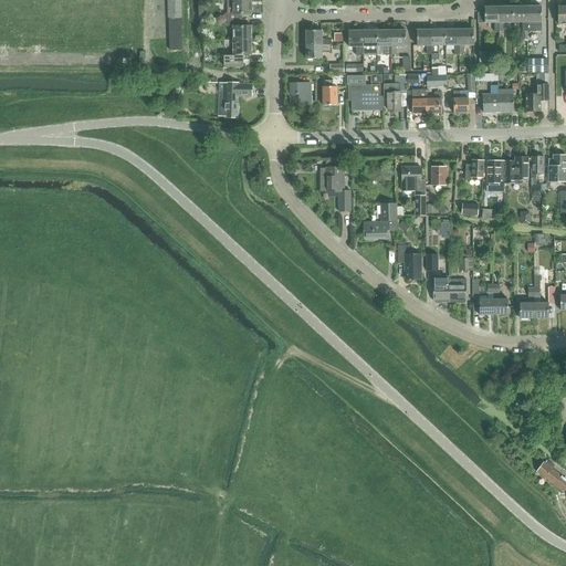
[(167,0),(168,14),(181,14),(180,0),(167,0)]
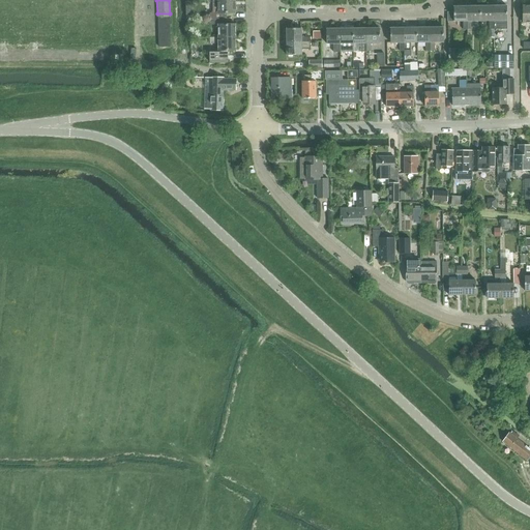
[(210,12),(210,19),(227,19),(227,12),(235,12),(234,0),(222,0),(217,0),(218,12),(210,12)]
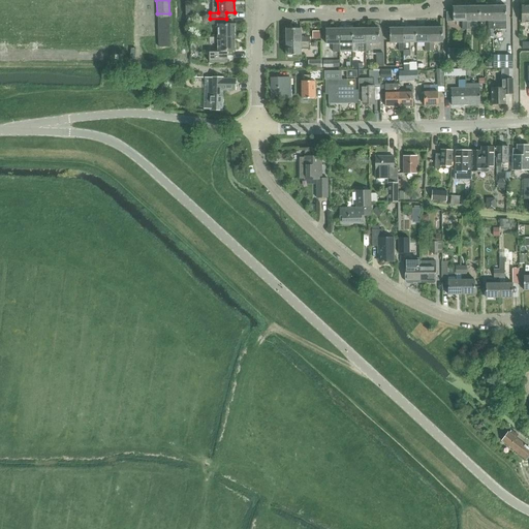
[(493,5),(480,6),(480,21),(489,21),(489,29),(493,29),(493,5)]
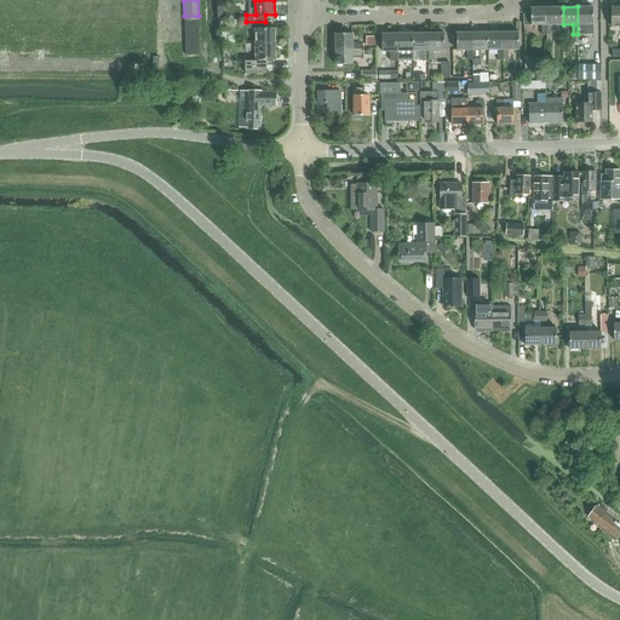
[(593,6),(578,6),(578,34),(583,34),(583,24),(593,23),(593,6)]
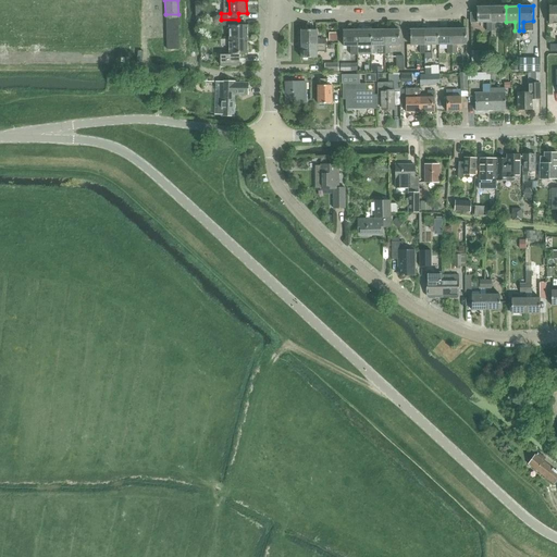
[(487,31),(492,31),(492,7),(478,7),(478,22),(487,22),(487,31)]
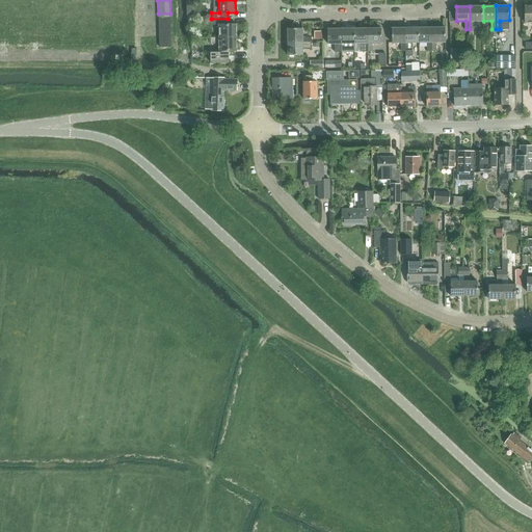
[(483,6),(470,6),(470,29),(474,29),(474,21),(483,21),(483,6)]
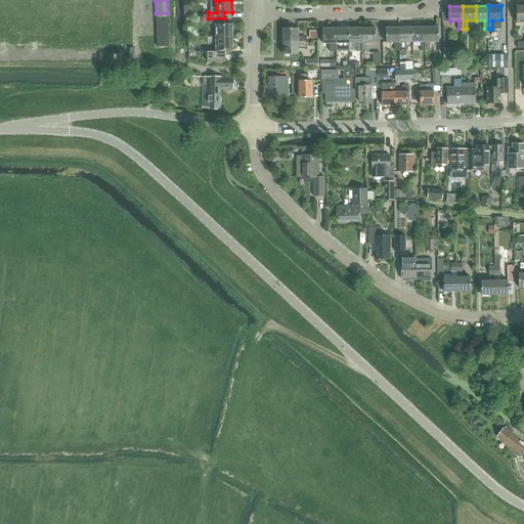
[(157,16),(157,46),(169,46),(168,16),(157,16)]
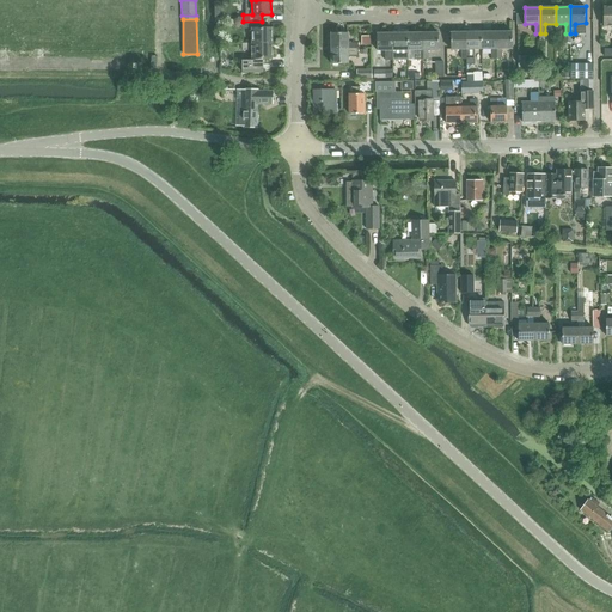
[(243,22),(243,29),(252,29),(252,43),(271,43),(271,29),(262,29),(262,22),(243,22)]
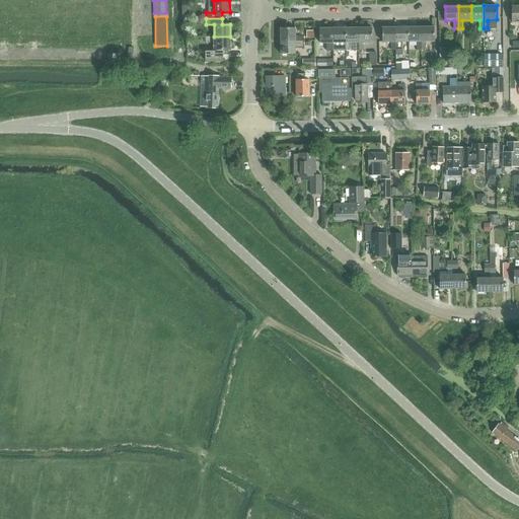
[(395,26),(383,27),(383,42),(391,42),(391,50),(396,50),(395,26)]
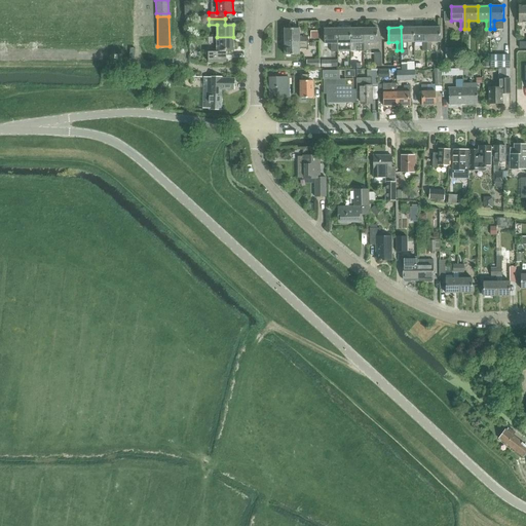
[(402,50),(407,50),(407,42),(414,42),(414,27),(401,27),(402,50)]
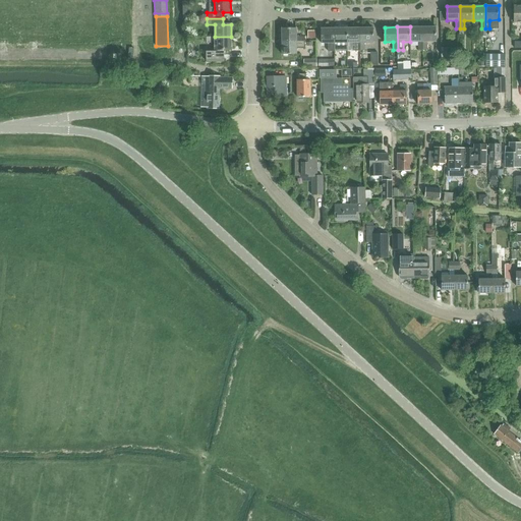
[(423,26),(410,26),(410,42),(419,42),(419,50),(423,50),(423,26)]
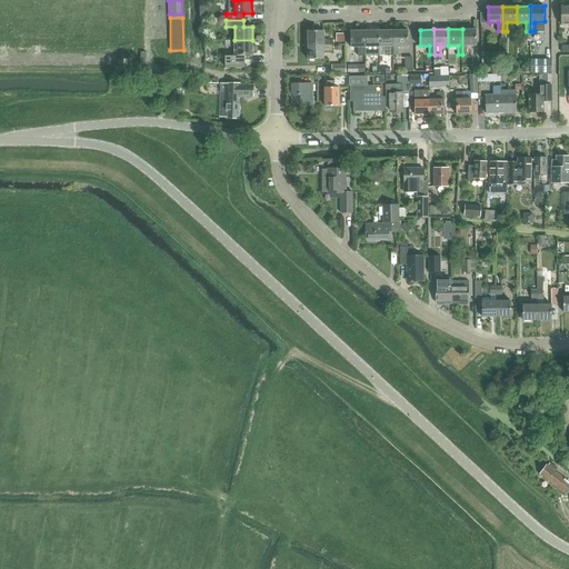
[(477,29),(462,29),(462,55),(467,55),(467,45),(477,45),(477,29)]
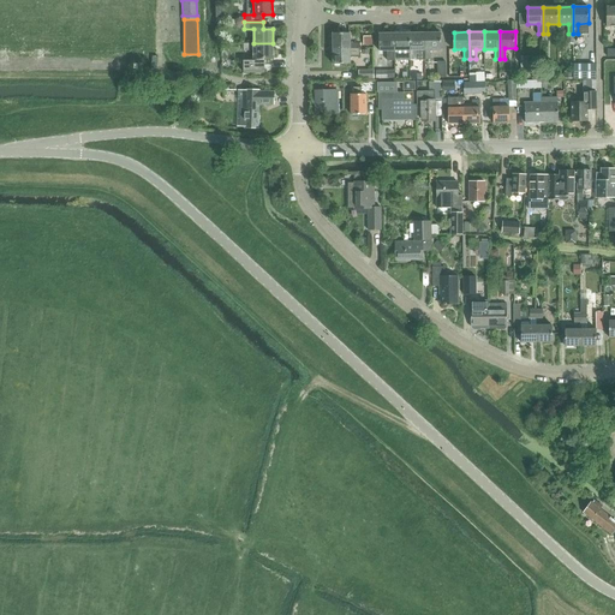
[(334,33),(334,48),(360,48),(360,42),(351,42),(351,33),(334,33)]
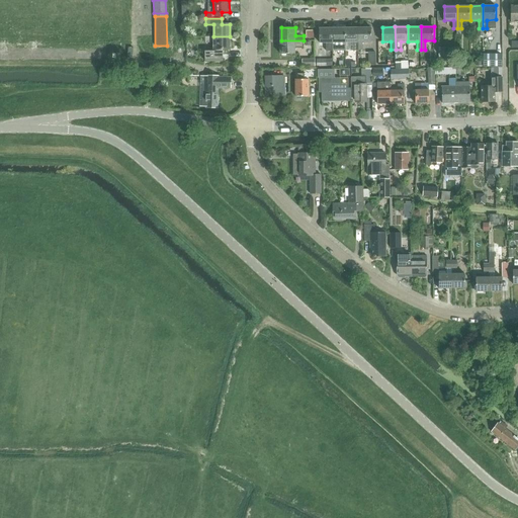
[(326,51),(333,51),(333,27),(320,27),(320,42),(326,42),(326,51)]
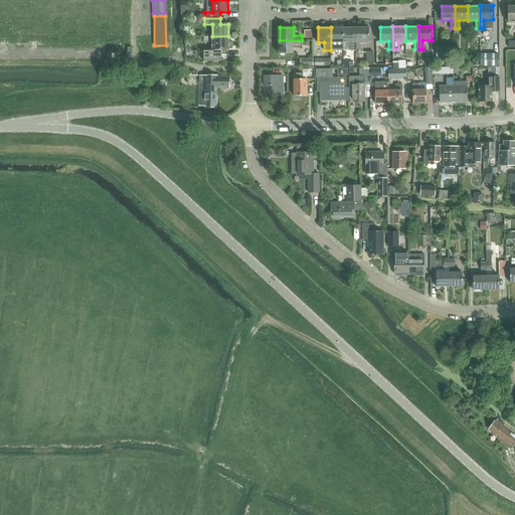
[(344,27),(331,27),(331,50),(335,50),(335,42),(344,41),(344,27)]
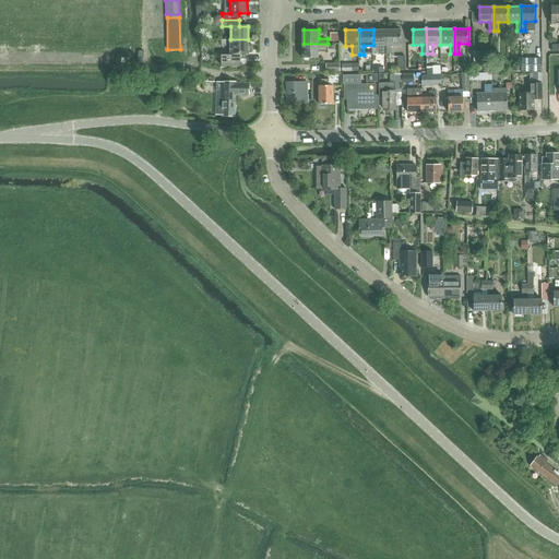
[(373,30),(373,45),(382,45),(382,55),(388,55),(387,30),(373,30)]
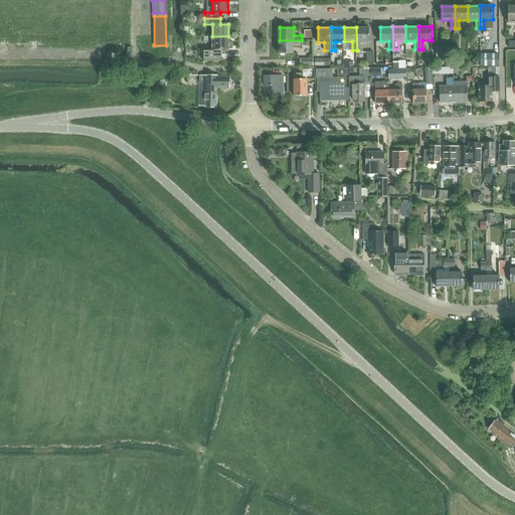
[(369,27),(356,27),(357,50),(361,50),(361,41),(369,41),(369,27)]
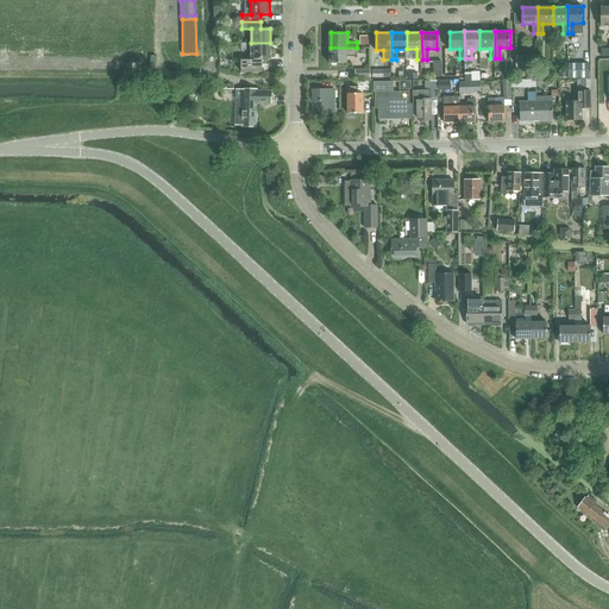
[(270,43),(251,43),(251,57),(242,57),(242,73),(262,71),(262,58),(270,57),(270,43)]
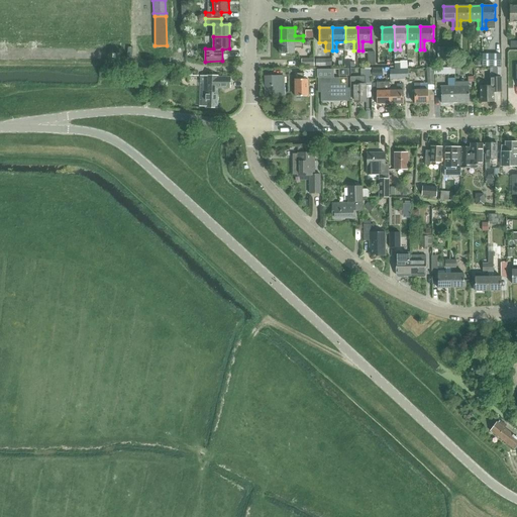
[(281,40),(281,54),(295,54),(295,44),(303,44),(303,40),(281,40)]
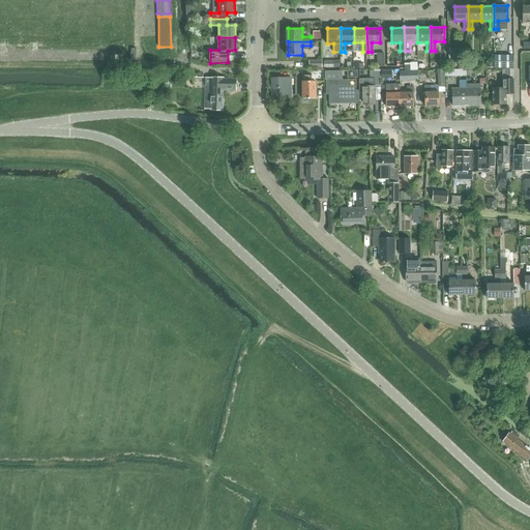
[(306,58),(313,56),(311,49),(304,52),(306,58)]
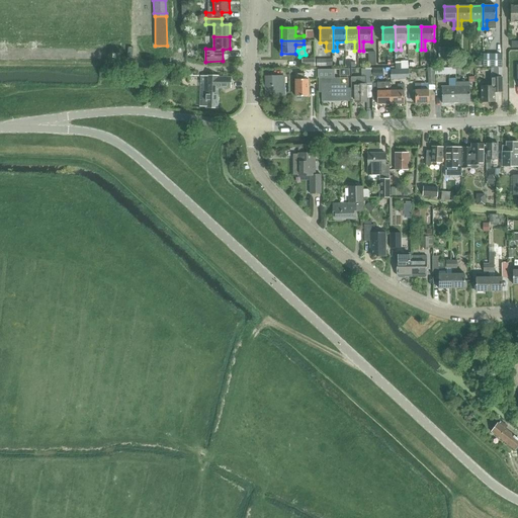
[(502,54),(484,54),(484,67),(502,66),(502,54)]
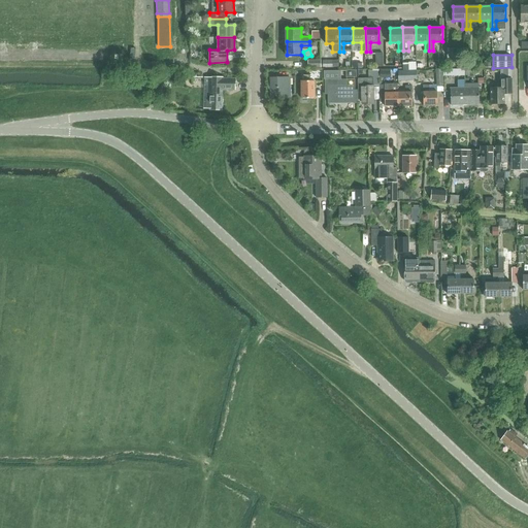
[(401,68),(415,69),(415,61),(402,60),(401,68)]
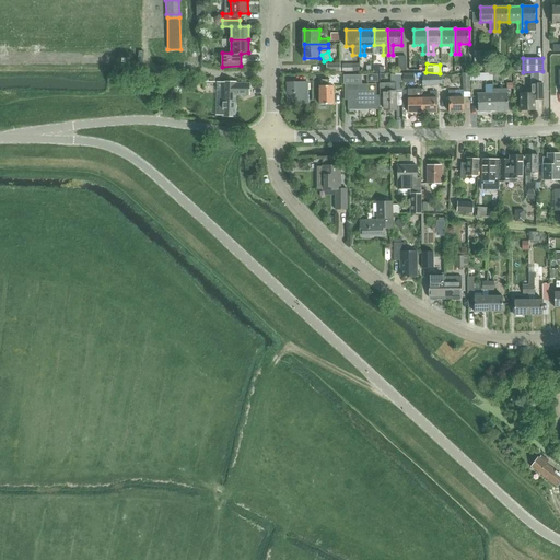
[(470,72),(463,72),(463,90),(448,91),(448,113),(464,112),(464,97),(470,97),(470,72)]
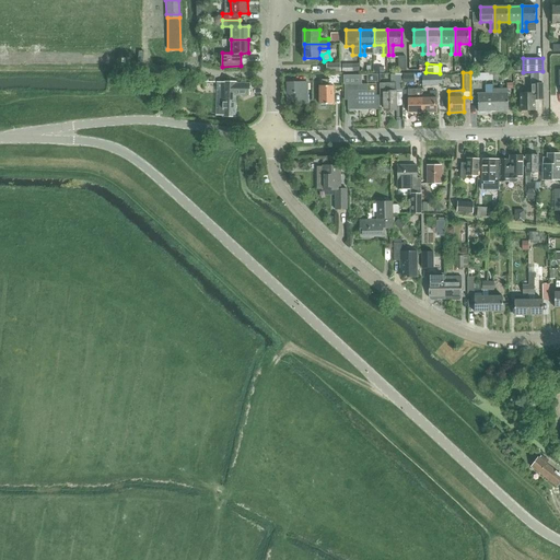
[(395,83),(381,83),(381,97),(385,97),(385,111),(397,109),(397,91),(401,91),(401,73),(395,73),(395,83)]
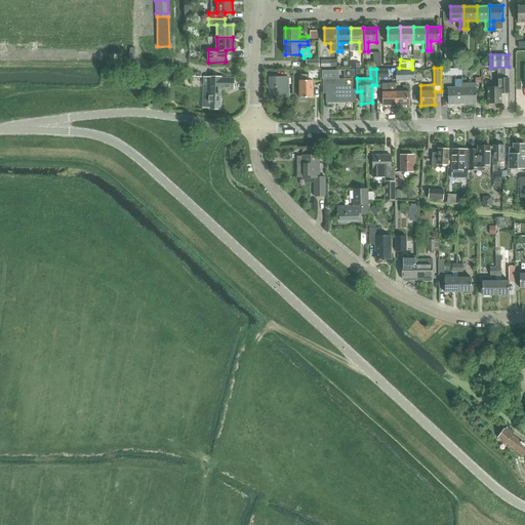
[(339,70),(322,71),(322,79),(324,79),(324,92),(327,92),(327,102),(346,102),(345,96),(350,96),(350,86),(353,86),(353,79),(346,79),(339,79),(339,70)]
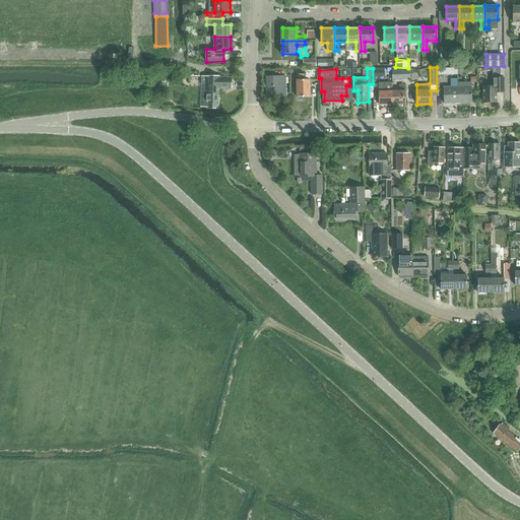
[(401,69),(392,69),(392,79),(401,79),(401,69)]
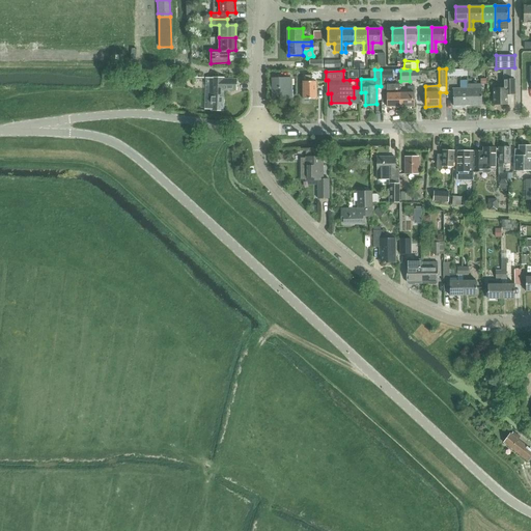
[(303,99),(316,99),(316,81),(312,81),(312,76),(306,76),(306,81),(303,81),(303,99)]
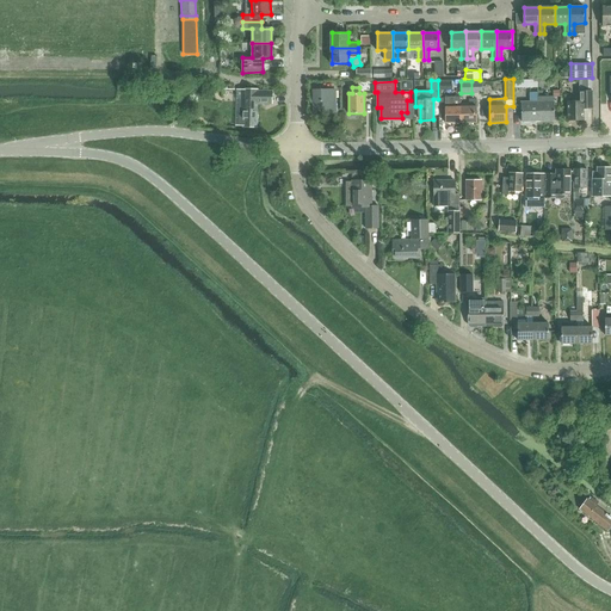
[(273,91),(258,90),(244,90),(238,90),(238,98),(241,98),(241,109),(244,109),(244,127),(242,127),(242,128),(258,128),(258,109),(258,104),(272,104),(273,91)]
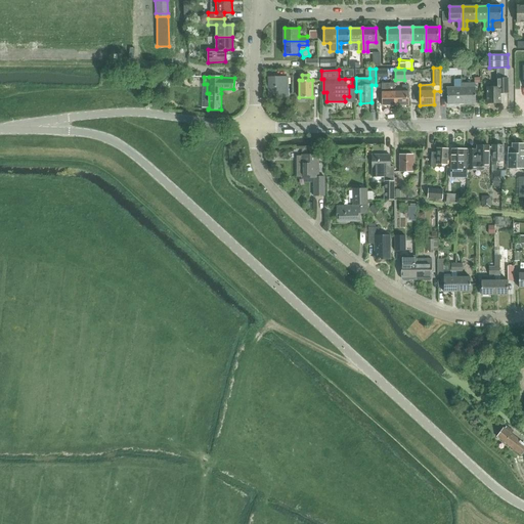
[(284,85),(288,85),(288,78),(268,78),(268,97),(284,97),(284,85)]
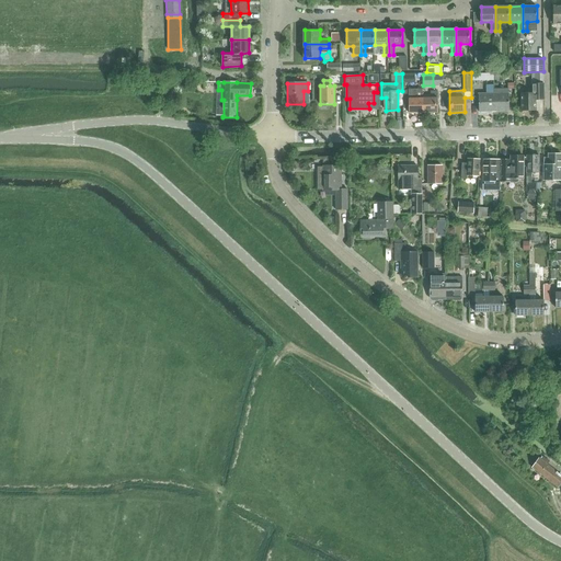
[(527,90),(527,93),(522,93),(522,111),(536,111),(535,100),(544,100),(544,84),(533,84),(533,90),(527,90)]
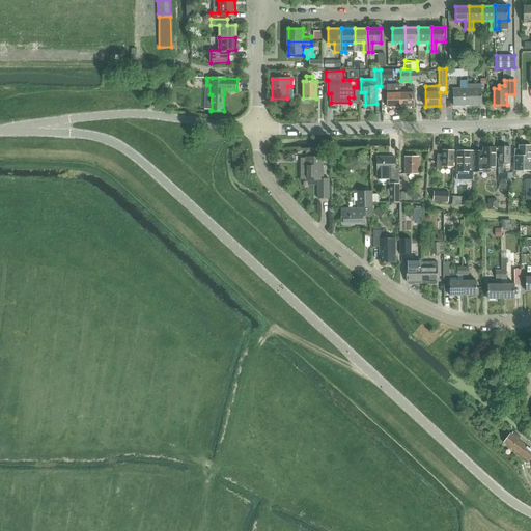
[(401,86),(387,86),(388,107),(401,106),(401,86)]
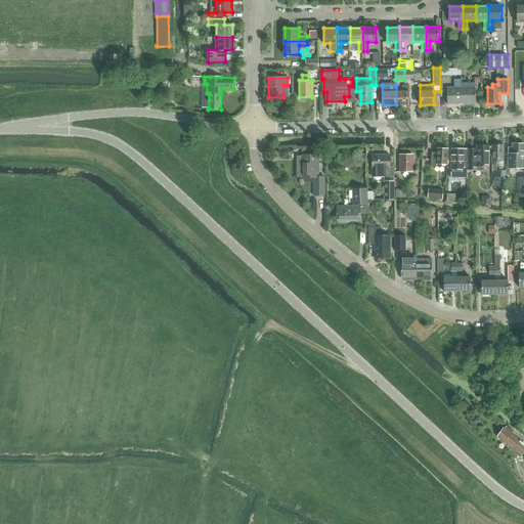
[(409,104),(409,85),(396,85),(396,104),(409,104)]
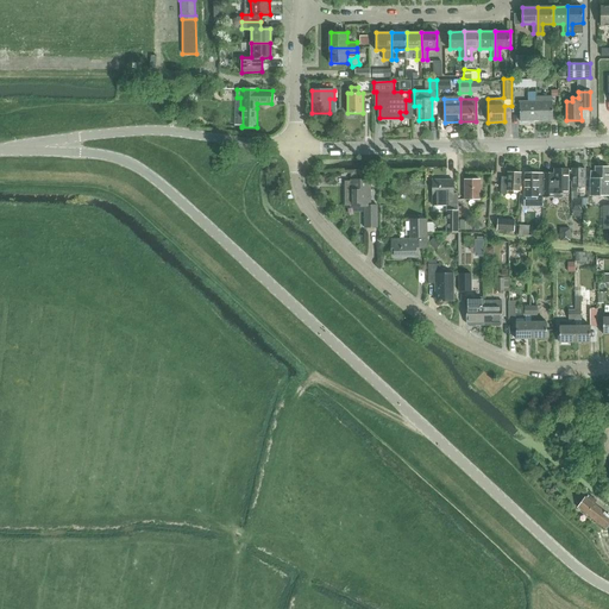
[(537,120),(537,101),(520,101),(520,120),(537,120)]
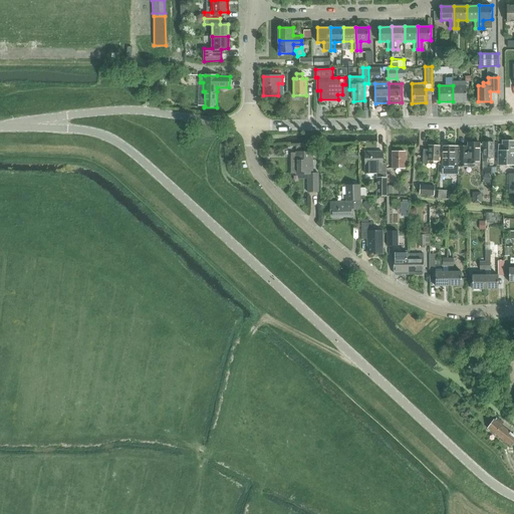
[(467,85),(453,85),(453,101),(467,101),(467,85)]
